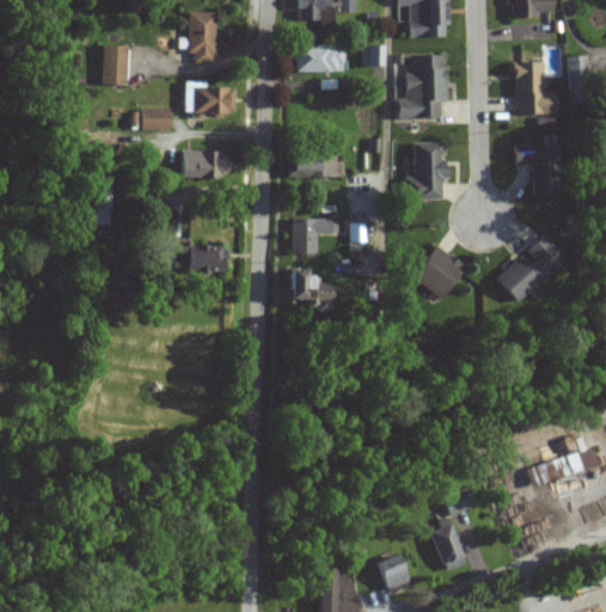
[(331,19),(330,0),(298,0),(298,20),(331,19)]
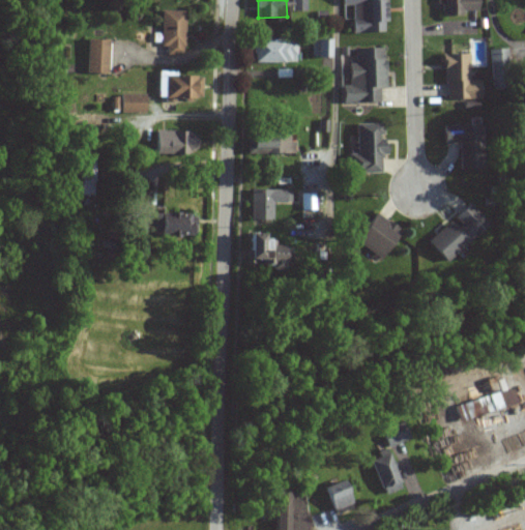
[(308,0),(293,0),(294,19),(309,19),(308,0)]
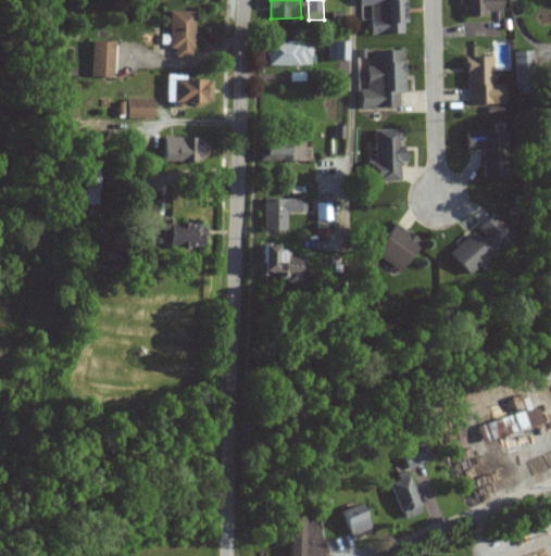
[(373,35),(407,34),(407,23),(409,23),(408,0),(359,0),(360,5),(372,5),(373,35)]
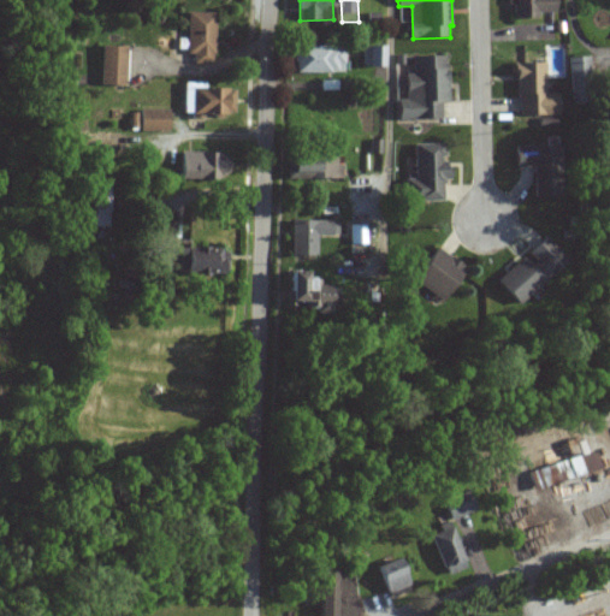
[(513,0),(514,18),(543,17),(543,13),(558,12),(557,0),(513,0)]
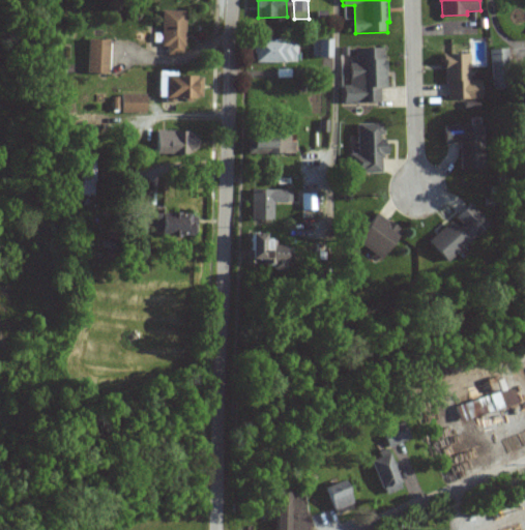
[(165,54),(186,55),(187,11),(167,10),(165,54)]
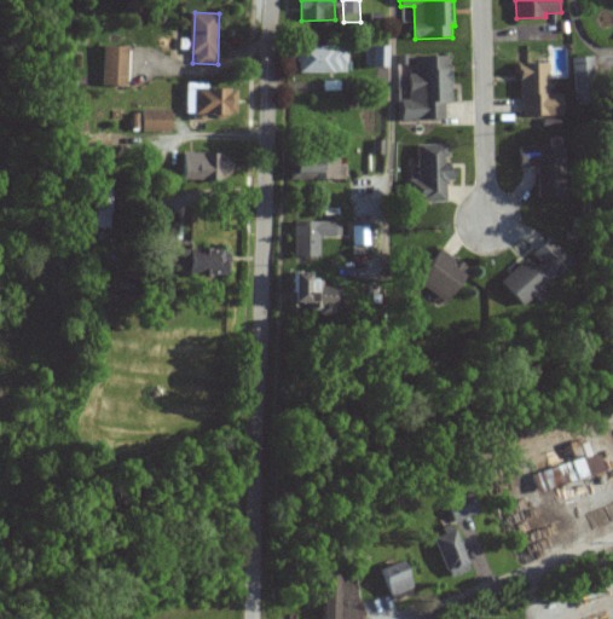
[(393,67),(393,46),(369,45),(369,67),(393,67)]
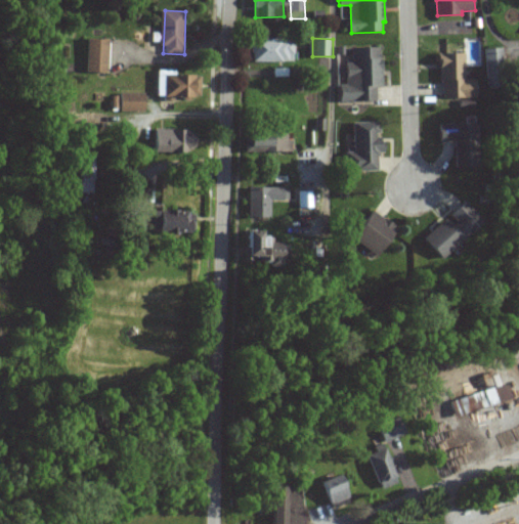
[(109,73),(110,40),(89,39),(88,72),(109,73)]
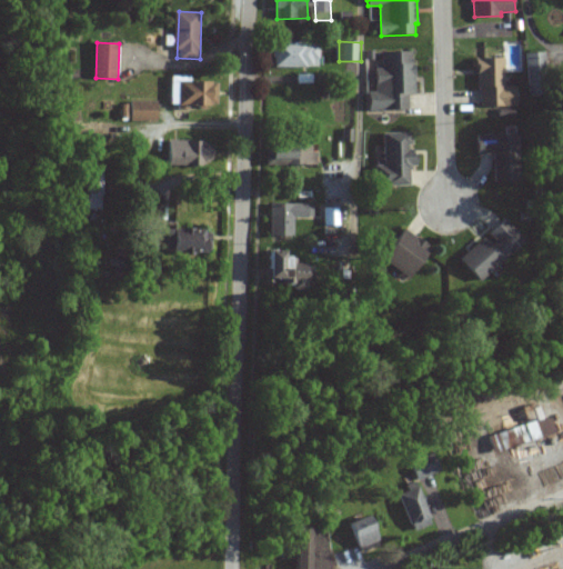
[(321,43),(275,42),(274,67),(321,68),(321,43)]
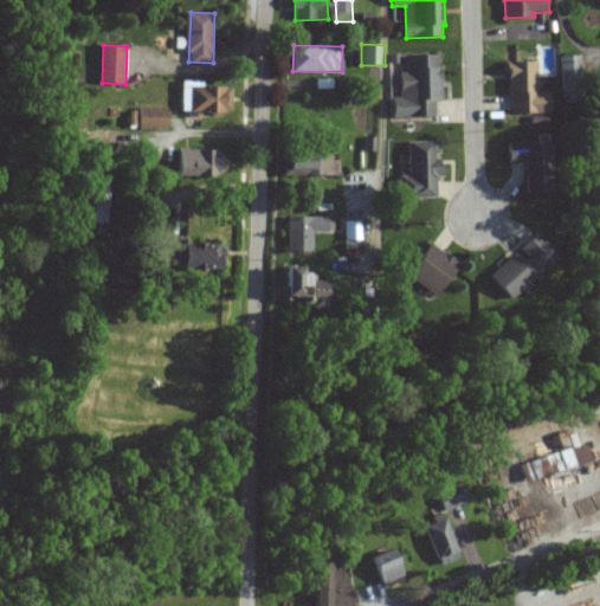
[(438,116),(437,100),(444,98),(444,55),(410,56),(410,73),(401,73),(402,98),(394,98),(394,117),(438,116)]
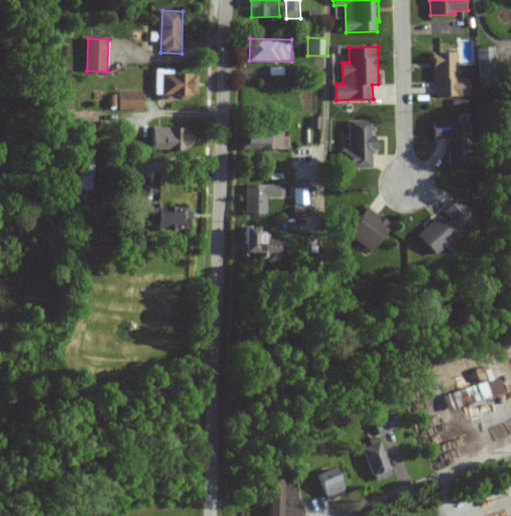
[(437,96),(471,97),(471,79),(460,78),(461,52),(433,52),(433,80),(438,80),(437,96)]
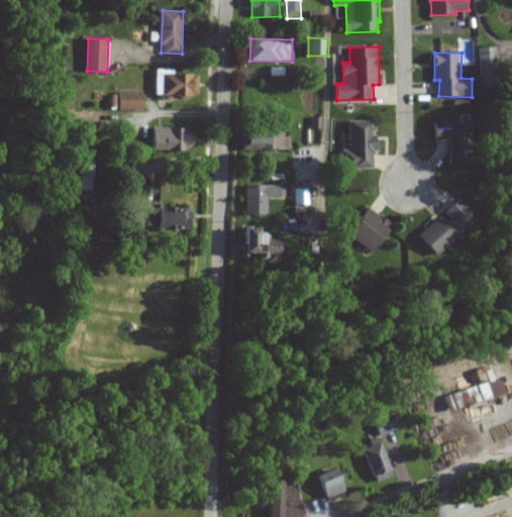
[(156,96),(198,97),(199,74),(172,74),(172,69),(156,69),(156,96)]
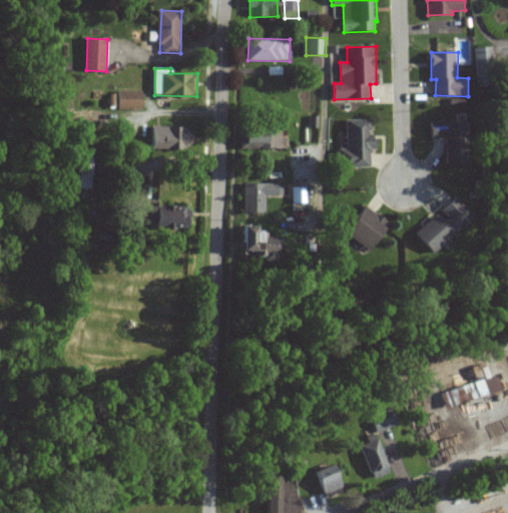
[(143,91),(111,92),(111,109),(143,109),(143,91)]
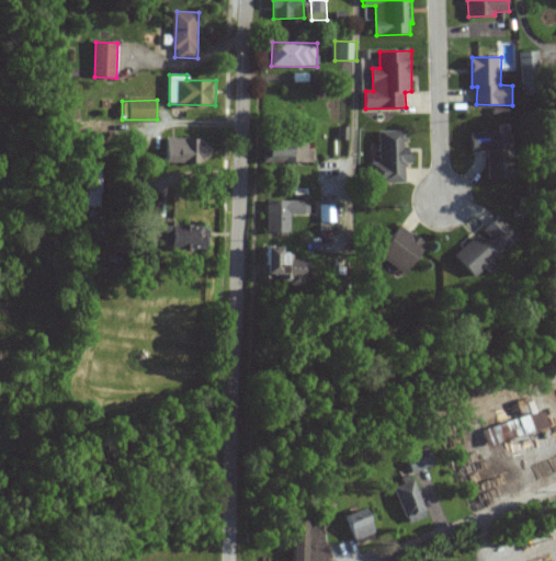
[(382,162),(373,163),(373,183),(407,182),(407,163),(412,163),(412,148),(408,148),(408,129),(381,130),(382,162)]
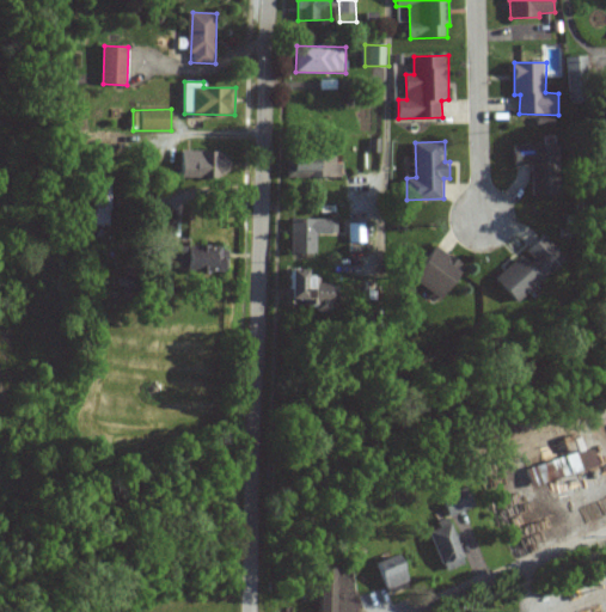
[(514,145),(514,166),(533,165),(533,195),(554,195),(552,144),(514,145)]
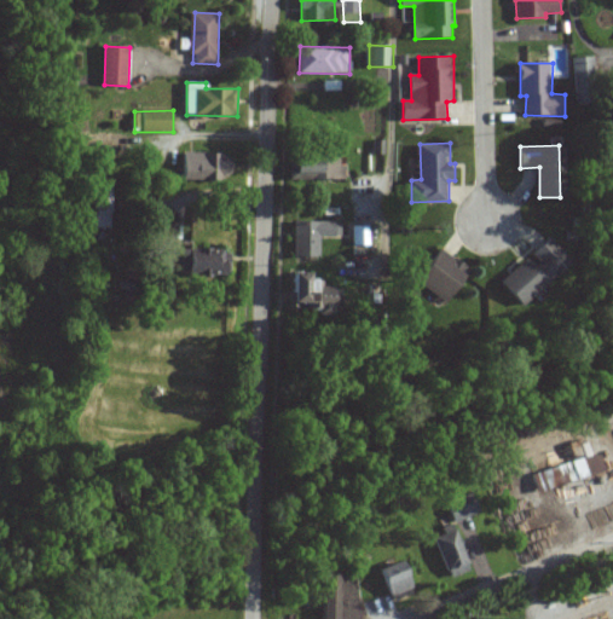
[(183,179),(232,180),(233,154),(184,152),(183,179)]
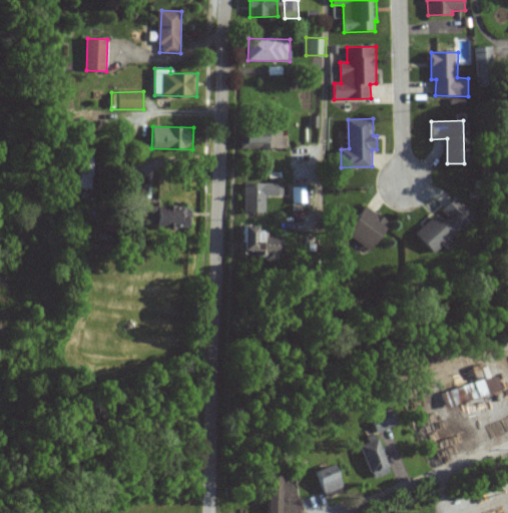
[(288,132),(243,133),(243,149),(288,148),(288,132)]
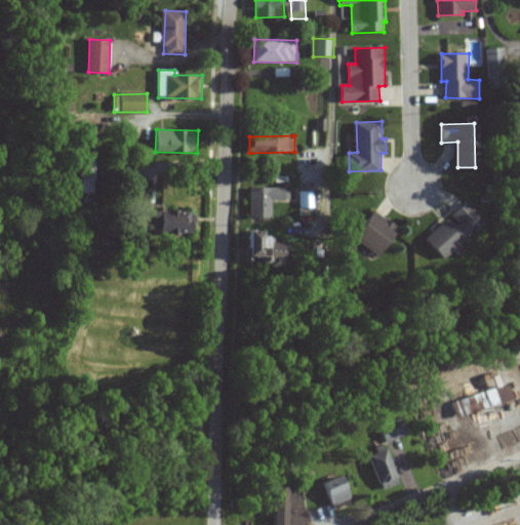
[(251,217),(273,218),(273,200),(292,201),(292,189),(251,188),(251,217)]
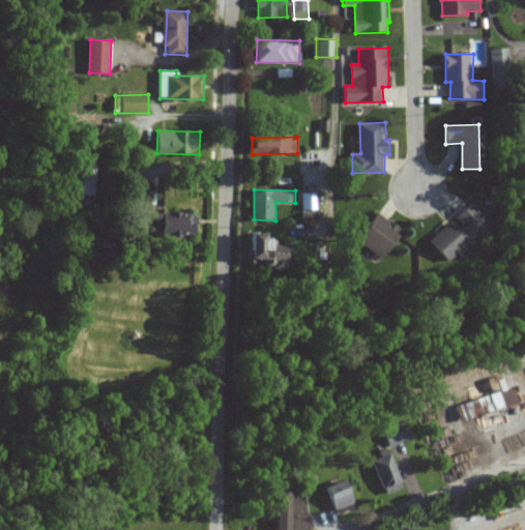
[(319,194),(304,194),(304,211),(319,211),(319,194)]
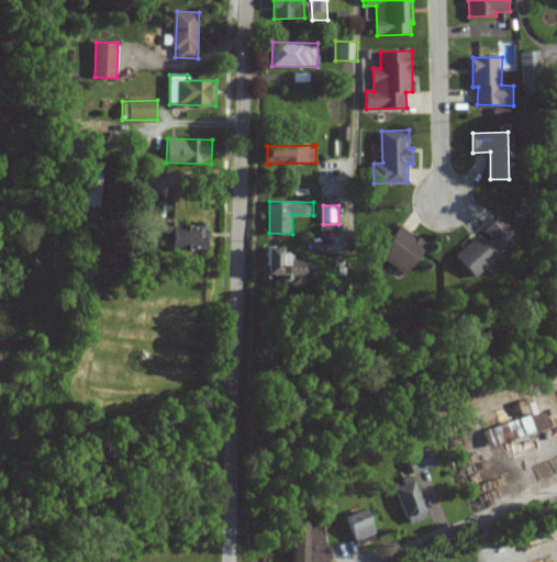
[(478,235),(454,258),(476,280),(519,236),(499,215),(485,229),(491,237),(486,243),(478,235)]
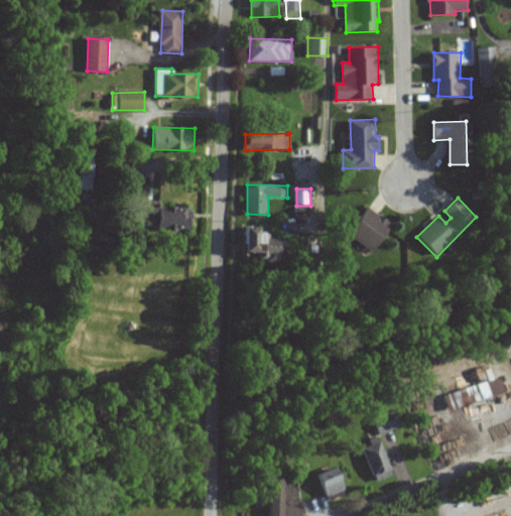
[(369,252),(392,227),(370,207),(348,232),(369,252)]
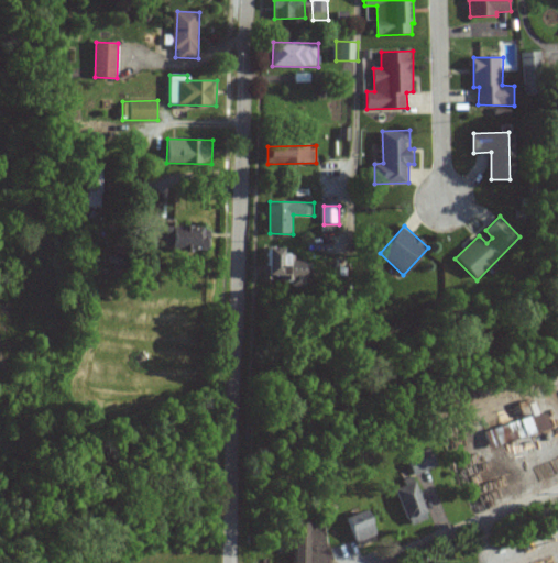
[(168,228),(168,250),(211,250),(210,227),(168,228)]
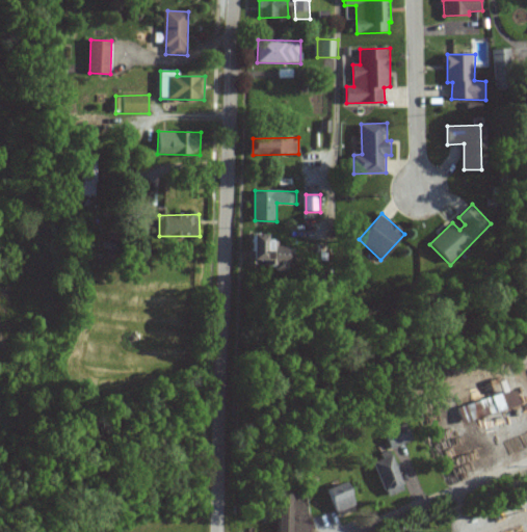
[(248,266),(286,268),(287,244),(265,243),(265,234),(249,234),(248,266)]
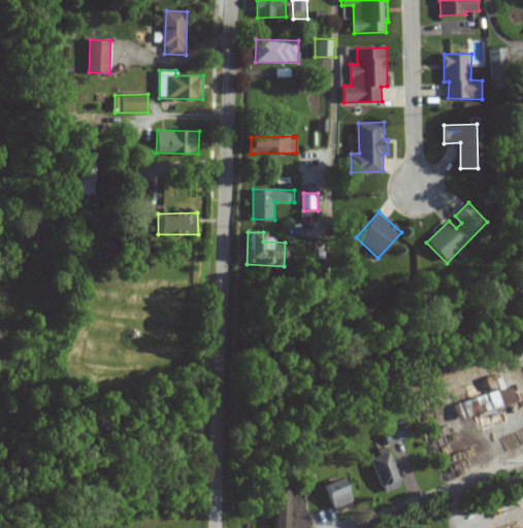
[(500,391),(457,405),(463,421),(520,401),(516,388),(501,393),(500,391)]
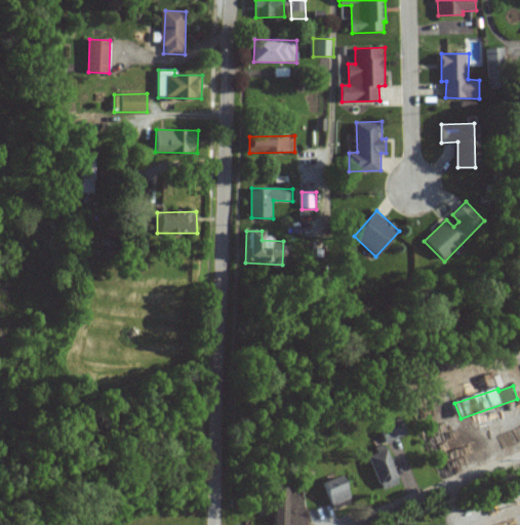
[(388,444),(410,435),(403,418),(382,428),(388,444)]
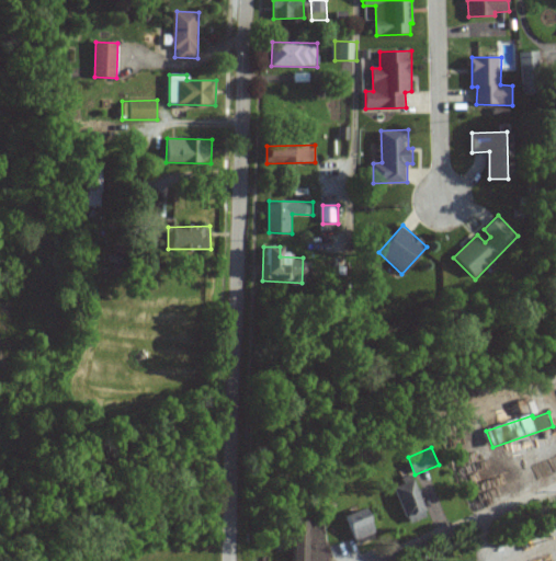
[(428,518),(417,474),(404,478),(406,484),(398,487),(408,524),(428,518)]
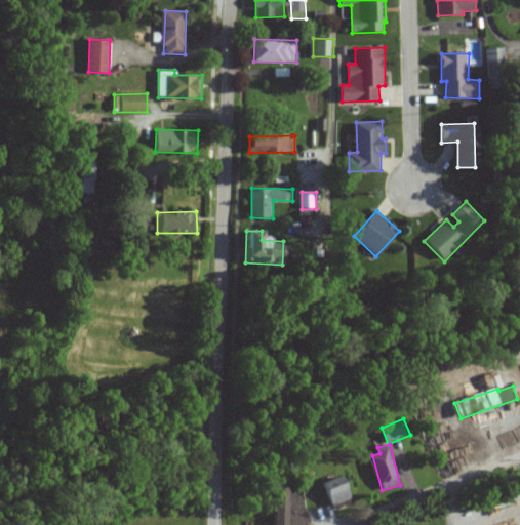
[(347,478),(322,486),(330,507),(354,498),(347,478)]
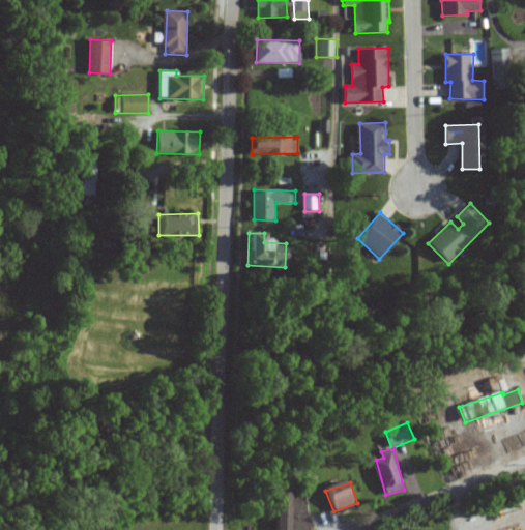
[(276,492),(275,529),(308,529),(309,501),(299,501),(300,493),(276,492)]
